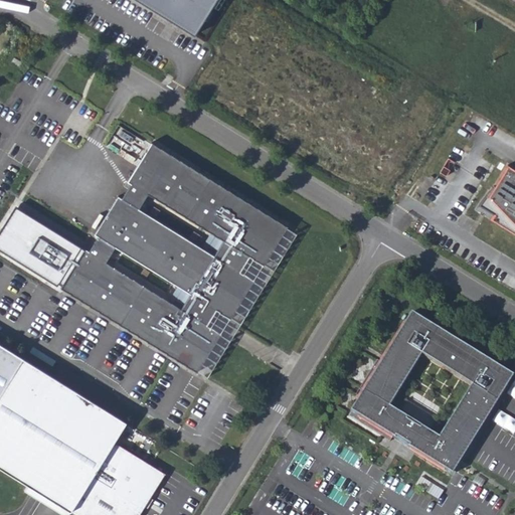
[(215,0),(137,0),(194,35),(215,0)]
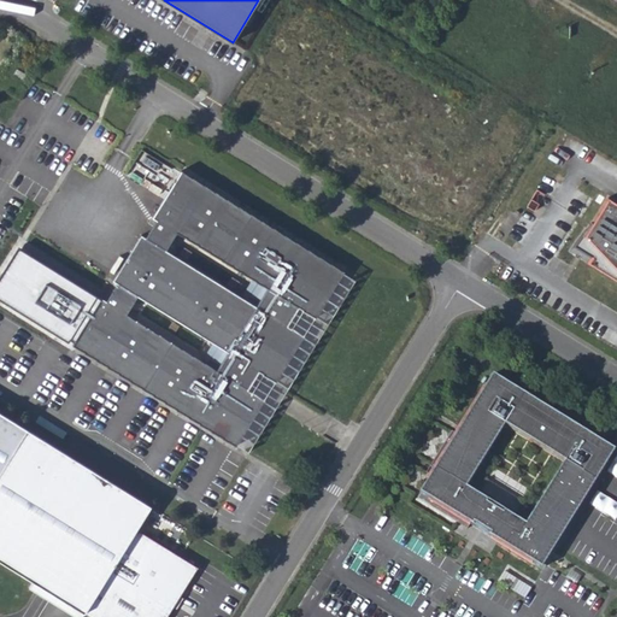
[(17,68),(13,74),(23,80),(27,74),(17,68)]
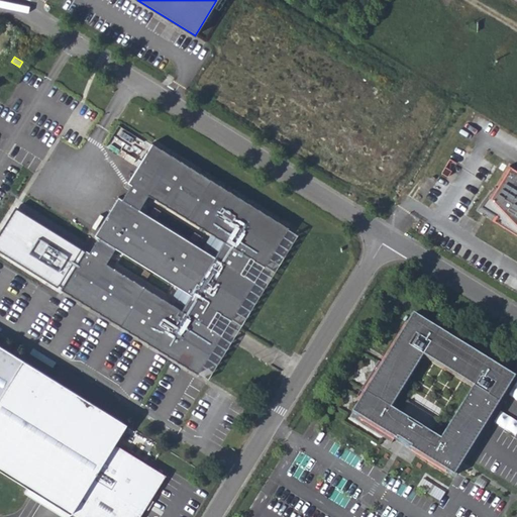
[(253,259),(252,260),(265,267),(288,228),(289,227),(152,142),(127,182),(131,184),(122,198),(118,196),(95,234),(98,237),(89,251),(106,263),(115,247),(179,287),(182,289),(173,304),(208,326),(211,321),(213,322),(217,315),(215,314),(217,311),(220,312),(219,313),(231,320),(255,281),(244,274),(243,275),(241,273),(250,257),(253,259)]
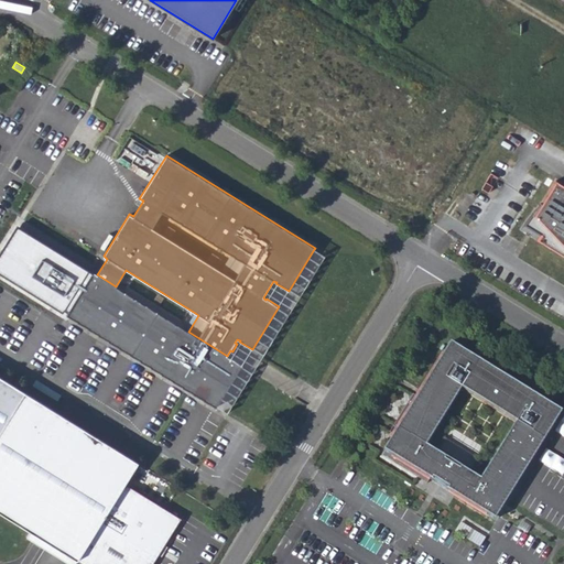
[(149,173),(139,167),(137,172),(145,177),(149,173)]
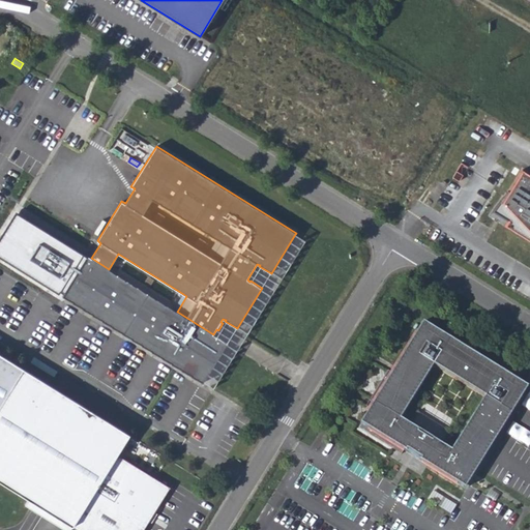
[(529,175),(523,171),(509,193),(508,192),(505,196),(501,200),(497,206),(493,211),(491,215),(529,239),(529,175)]
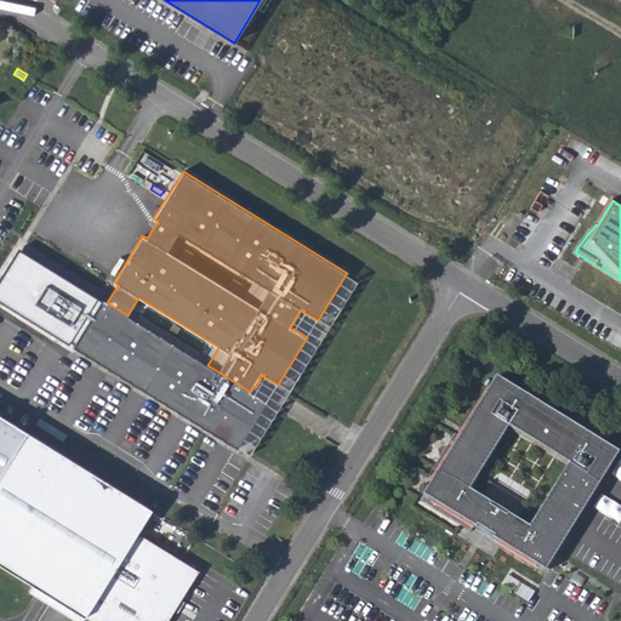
[(238,448),(267,402),(250,392),(208,365),(204,363),(127,315),(107,302),(24,250),(0,290),(0,301),(237,449),(238,448)]
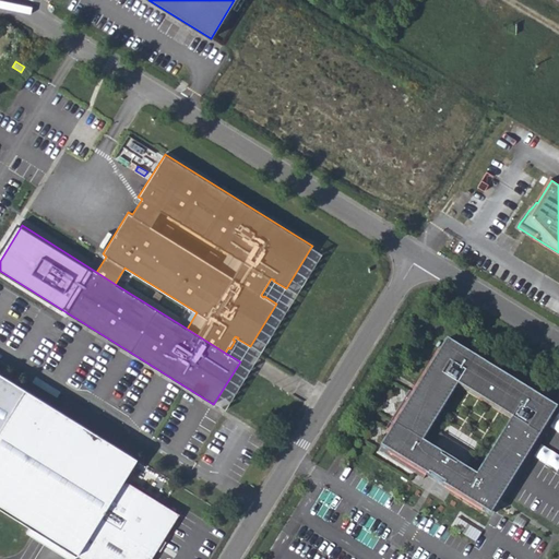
[(197,312),(193,310),(183,326),(187,329),(197,312)]
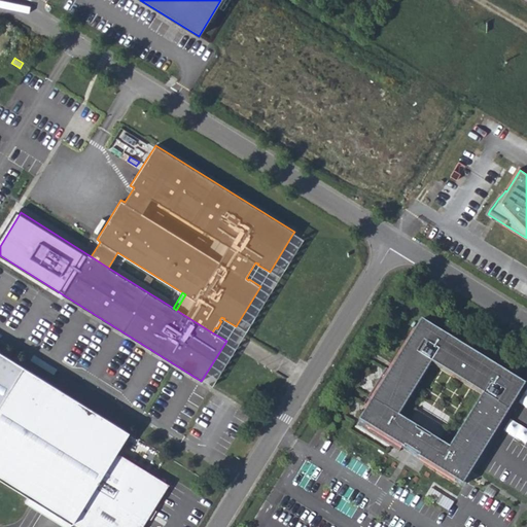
[(524,386),(525,385),(420,320),(420,321),(524,386)]
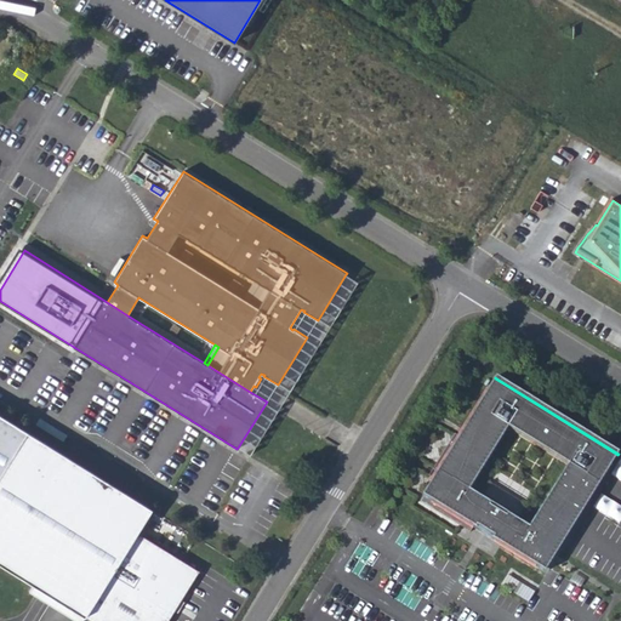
[(432,479),(421,497),(433,505),(429,510),(467,533),(471,528),(483,535),(545,574),(617,455),(495,379),(456,442),(451,438),(428,477),(432,479)]
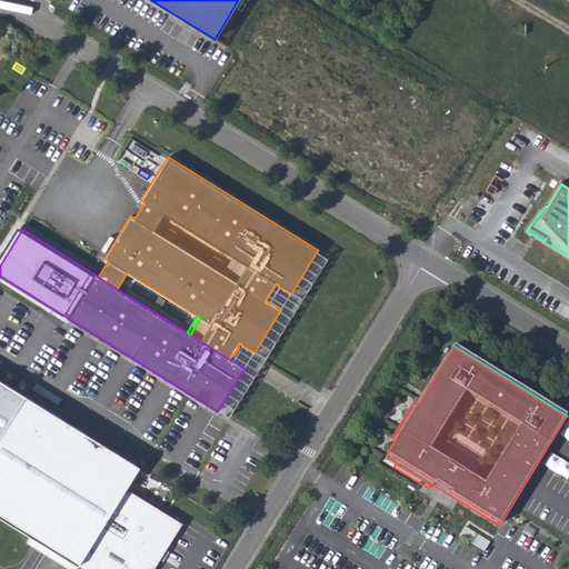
[(138,466),(0,380),(0,517),(83,568),(151,568),(159,558),(165,549),(181,521),(125,487),(138,466)]
